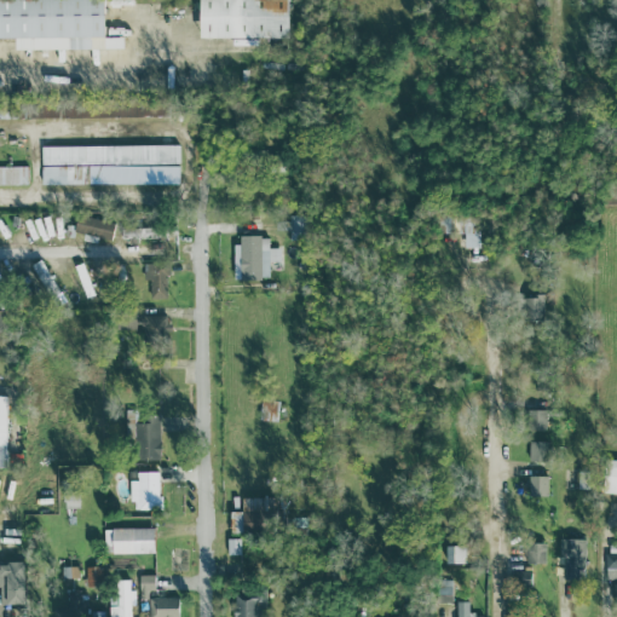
[(0,0),(0,39),(16,40),(16,52),(125,51),(125,38),(104,38),(104,0),(93,0),(92,0),(0,0)]
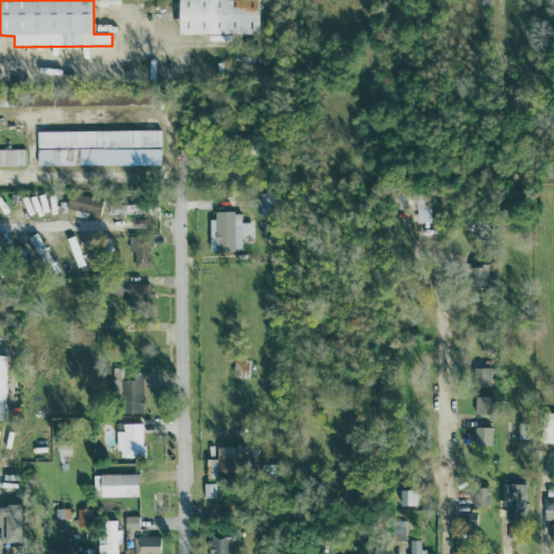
[(179,0),(179,35),(260,36),(259,0),(179,0)]
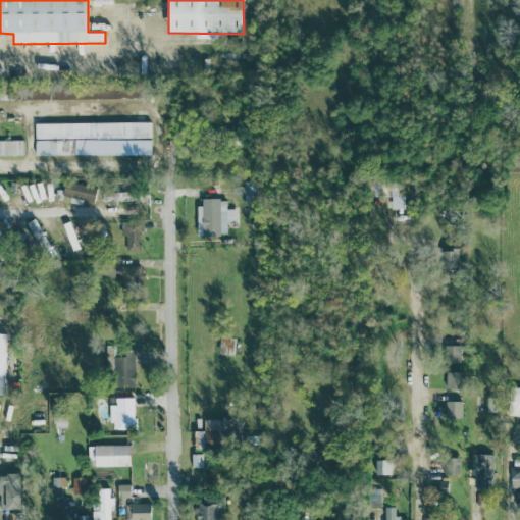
[(37,157),(80,156),(79,140),(153,139),(153,122),(36,124),(37,157)]
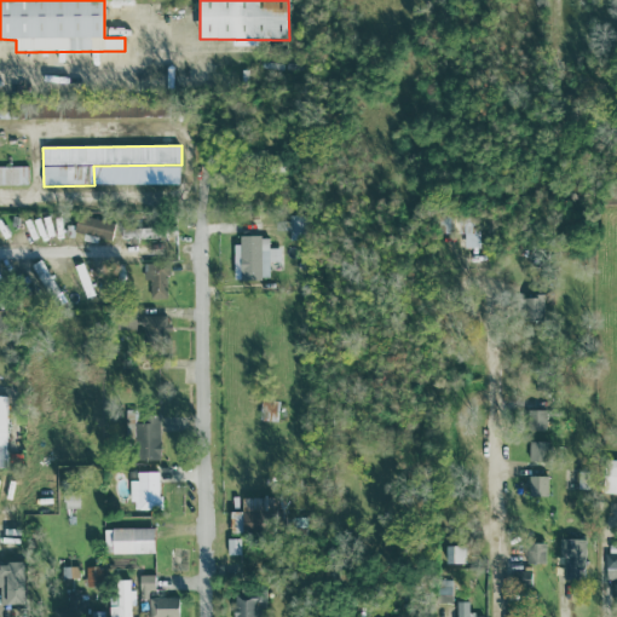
[(0,185),(30,185),(30,167),(0,167),(0,185)]
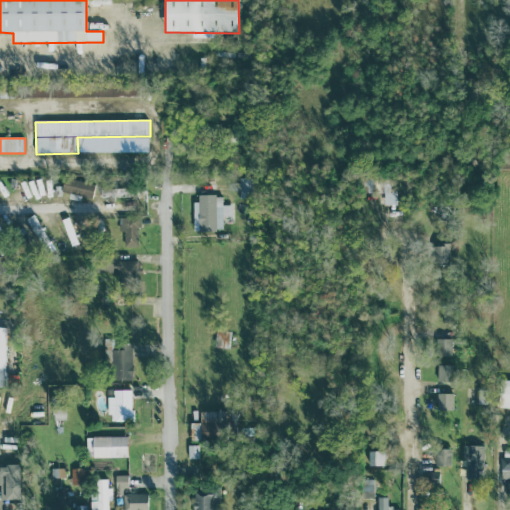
[(384,205),(397,205),(396,178),(383,179),(384,205)]
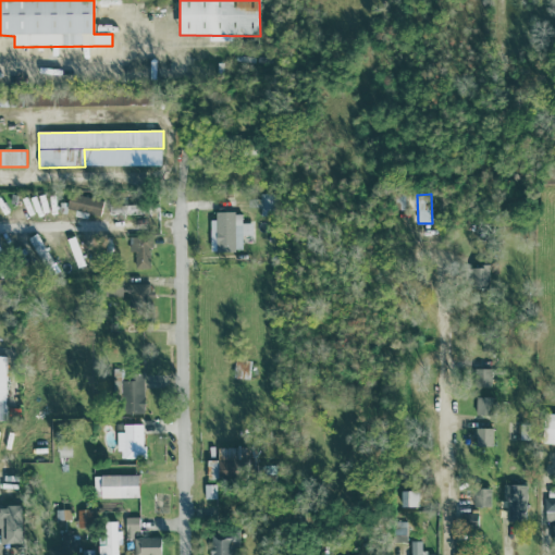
[(101,217),(103,199),(70,195),(69,209),(76,210),(76,213),(101,217)]
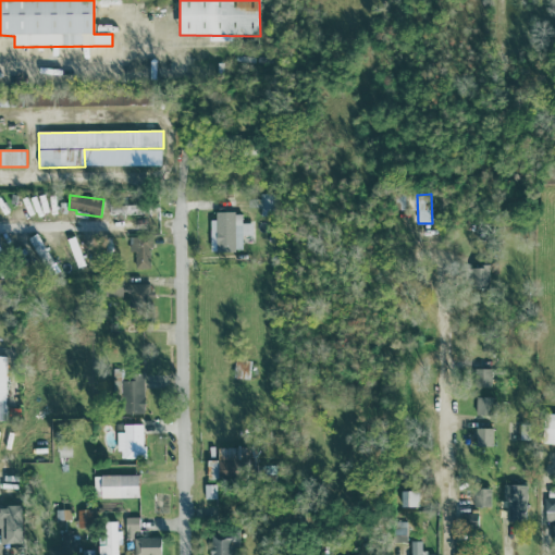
[(213,251),(244,251),(243,235),(255,235),(254,223),(244,223),(244,212),(212,212),(213,251)]
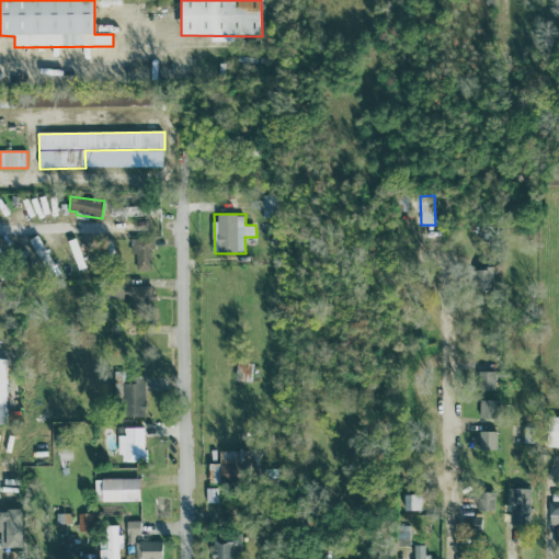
[(32,238),(44,271),(54,267),(41,235),(32,238)]
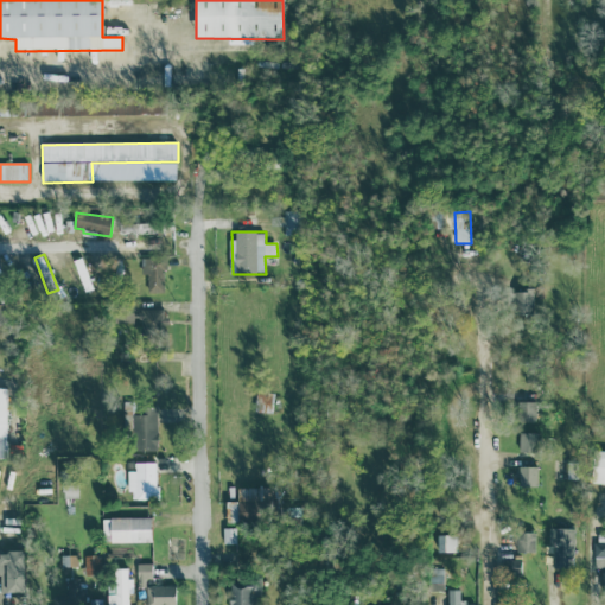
[(87,293),(95,290),(82,258),(74,261),(83,284),(87,293)]
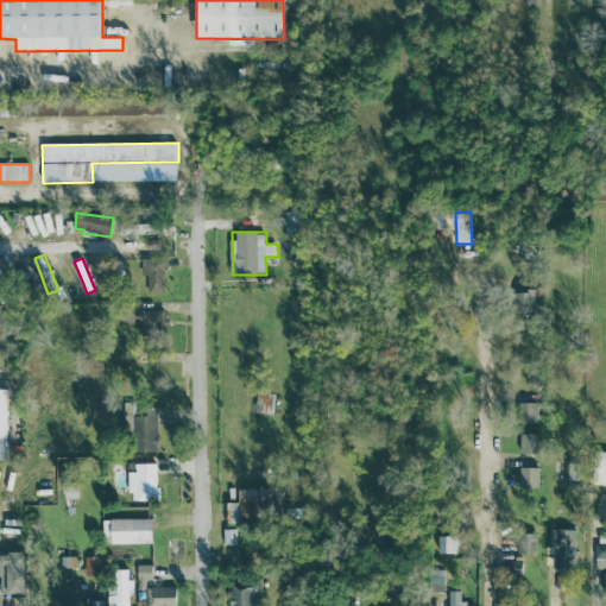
[(166,259),(143,259),(143,276),(149,276),(149,294),(165,294),(166,259)]
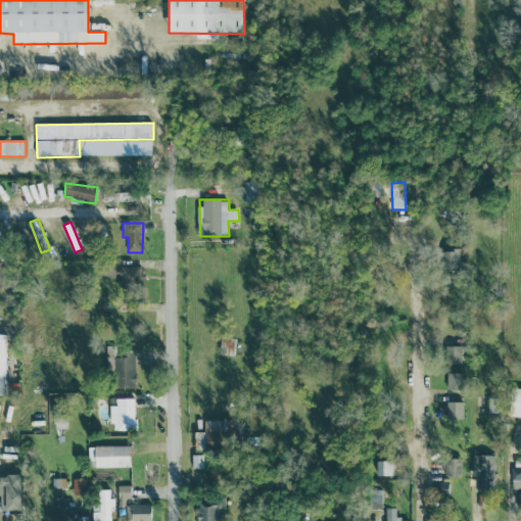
[(442,249),(443,271),(461,271),(460,249),(442,249)]
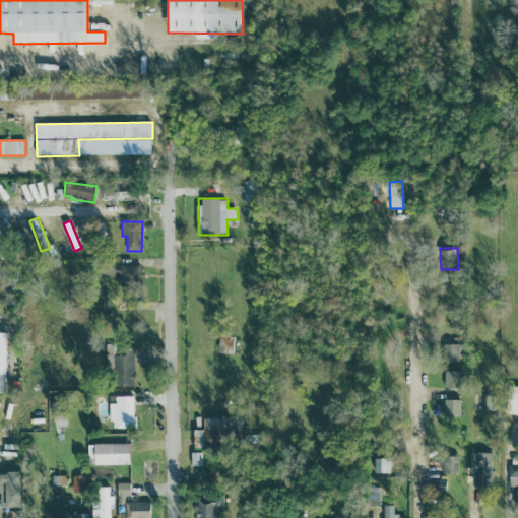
[(99,277),(118,277),(118,283),(142,282),(141,266),(99,266),(99,277)]
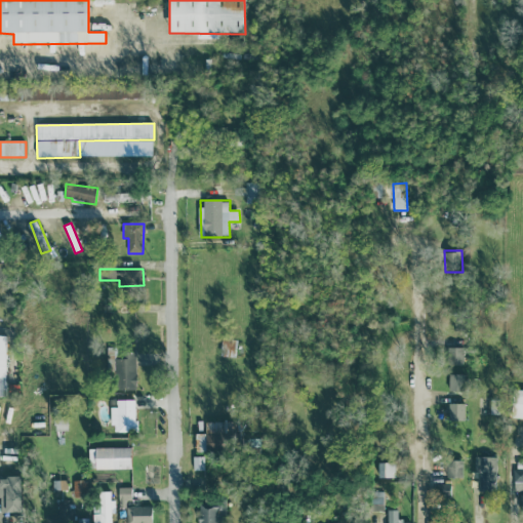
[(7,335),(0,334),(0,396),(8,397),(7,335)]
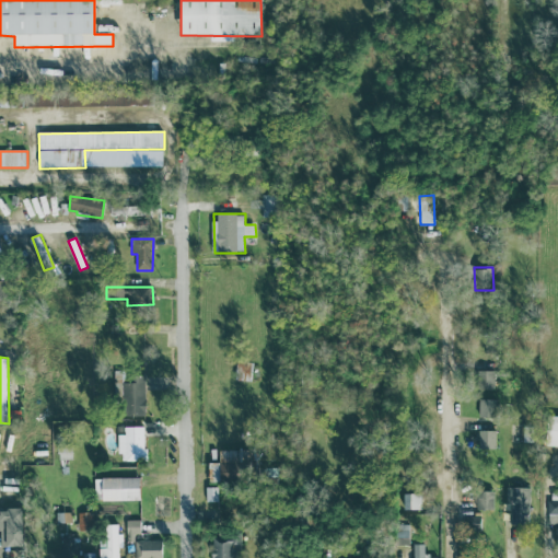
[(236,380),(253,381),(254,362),(237,361),(236,380)]
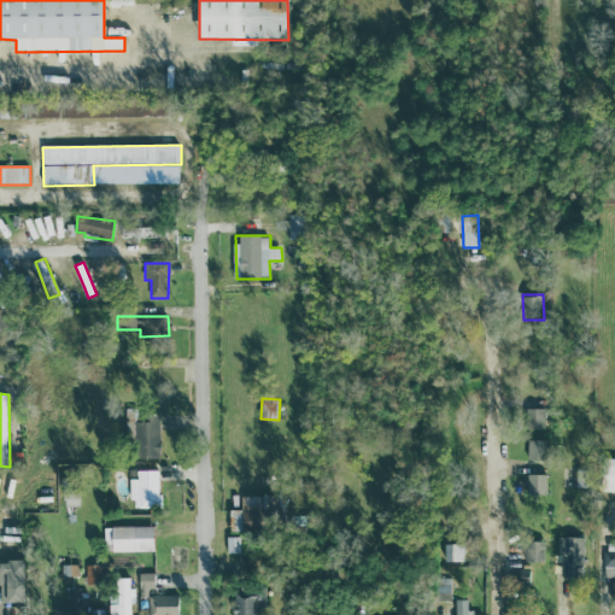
[(160,414),(140,415),(140,408),(129,408),(130,460),(162,458),(160,414)]
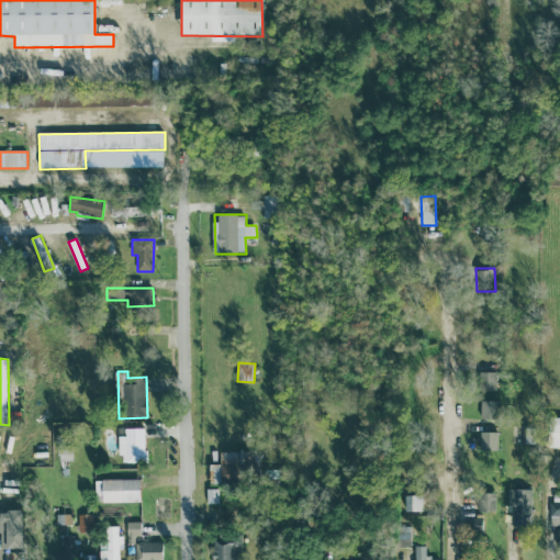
[(496,371),(481,372),(481,391),(497,390),(496,371)]
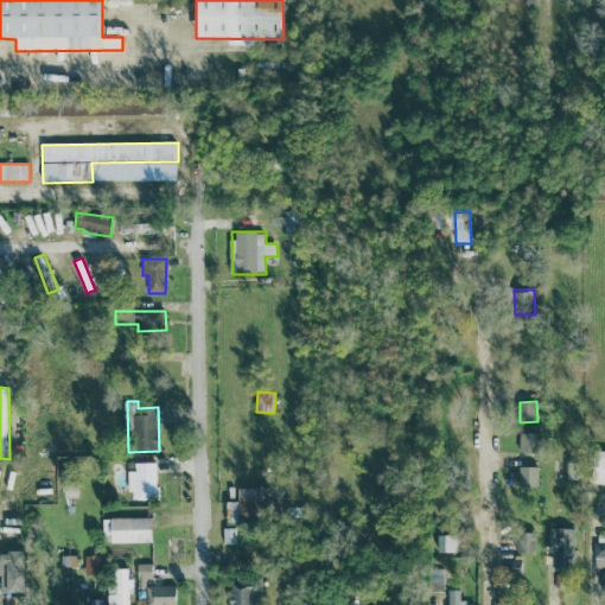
[(520,452),(537,452),(539,433),(521,432),(520,452)]
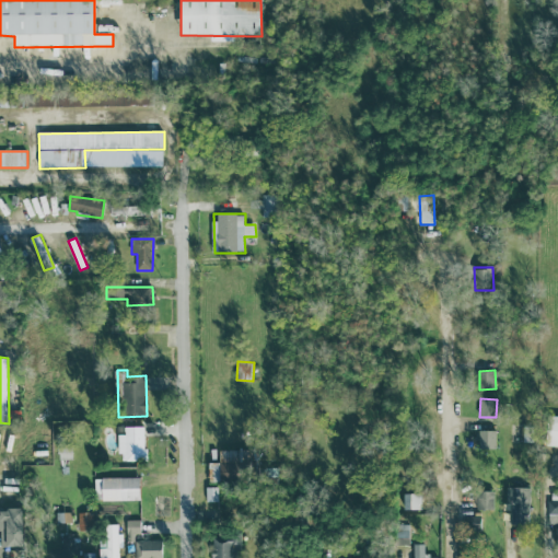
[(557,416),(548,416),(547,446),(557,446),(557,416)]
